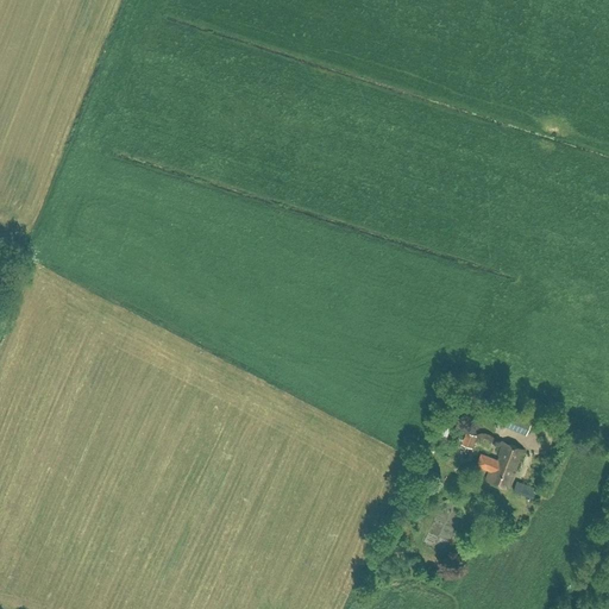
[(532,418),(504,407),(498,422),(526,433),(532,418)]
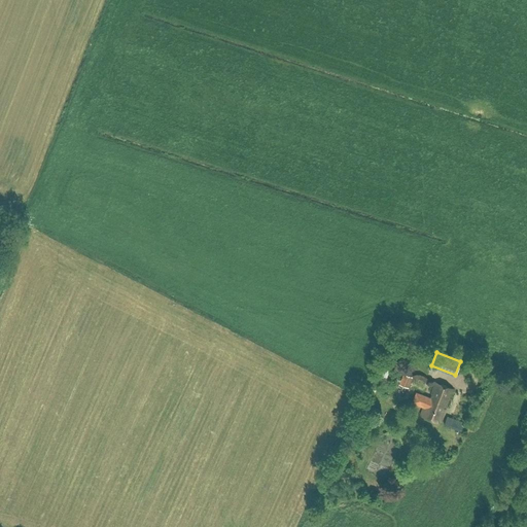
[(403,374),(398,384),(407,388),(412,378),(403,374)]
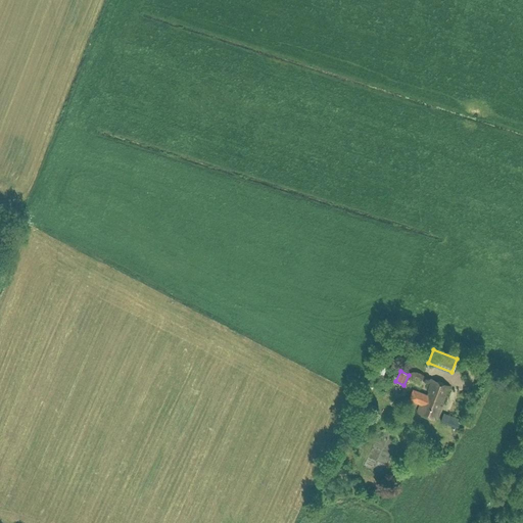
[(420,405),(417,412),(435,419),(448,386),(431,379),(427,391),(428,392),(427,394),(425,394),(425,395),(416,391),(412,401),(420,405)]
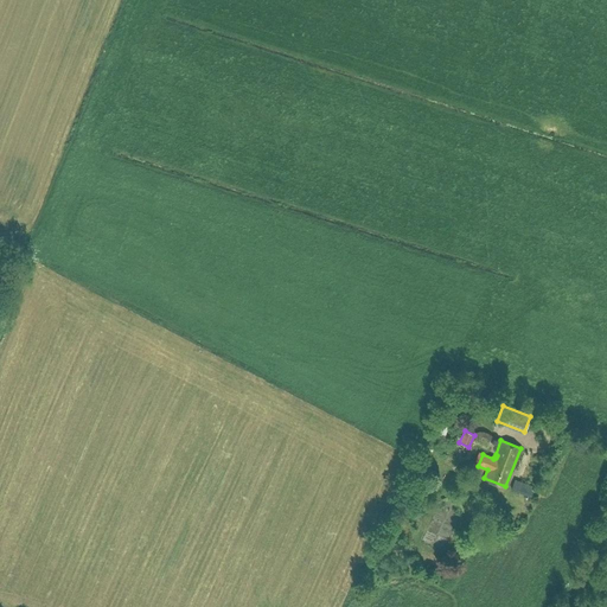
[(534,487),(515,480),(511,489),(530,497),(534,487)]
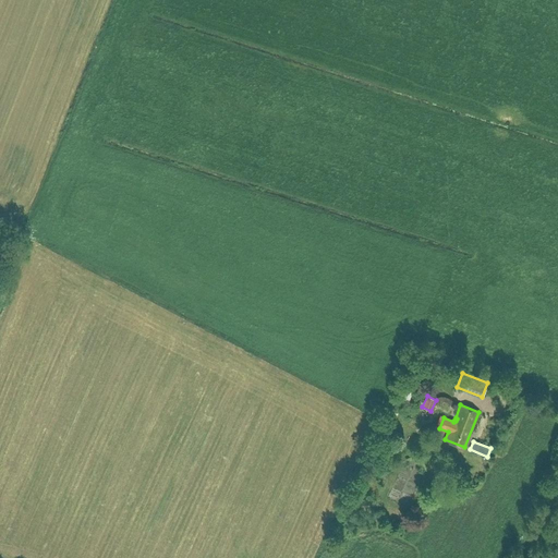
[(447,464),(456,457),(447,447),(439,455),(447,464)]
